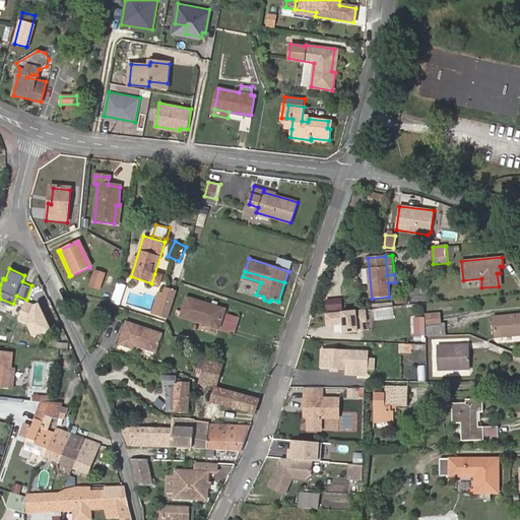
[(91,286),(100,289),(106,276),(98,273),(91,286)]
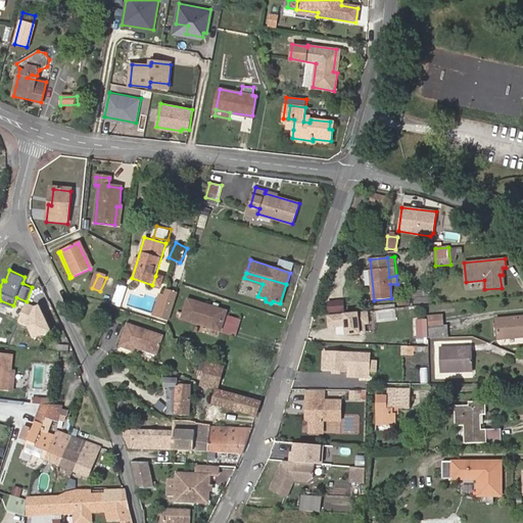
[(159,287),(163,278),(155,276),(152,285),(159,287)]
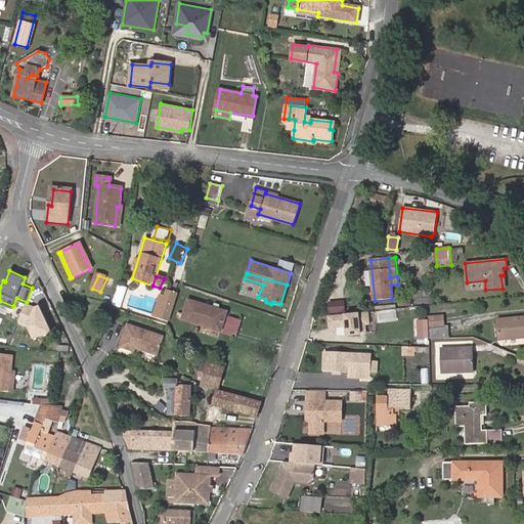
[(158,316),(168,319),(173,299),(163,297),(158,316)]
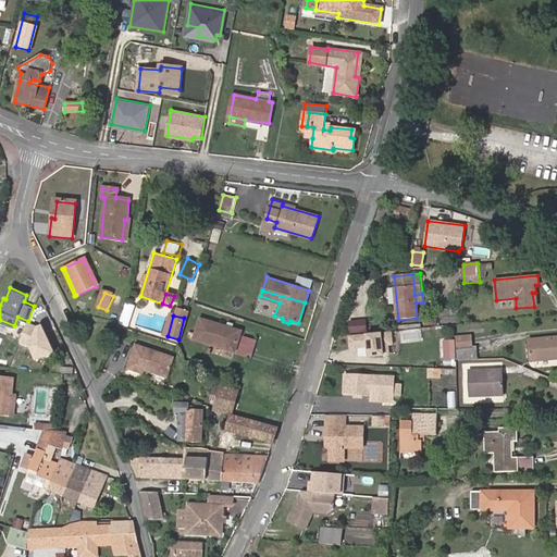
[(200,320),(195,339),(234,353),(240,332),(200,320)]
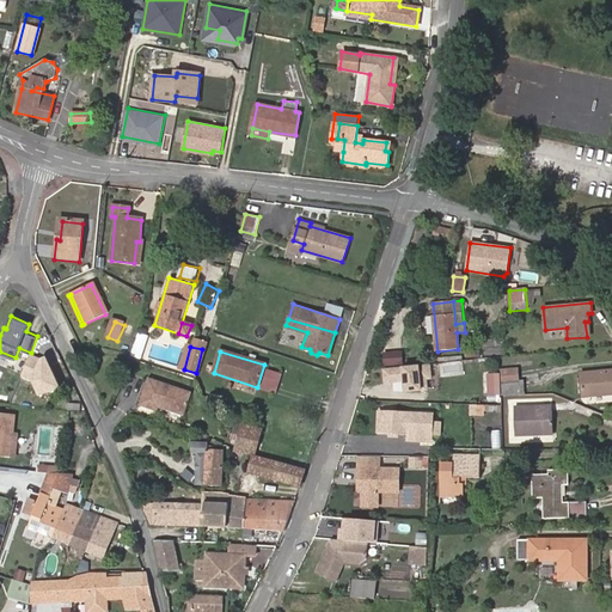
[(397,363),(396,353),(379,355),(379,365),(397,363)]
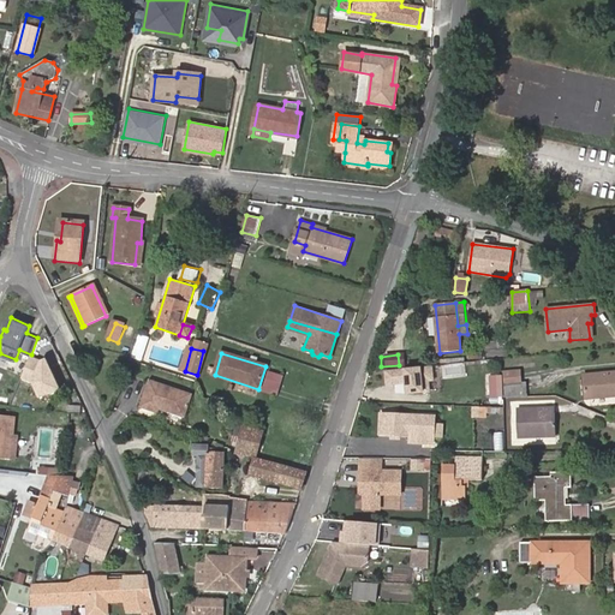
[(434,380),(433,366),(384,370),(387,386),(407,383),(408,393),(429,392),(428,381),(434,380)]
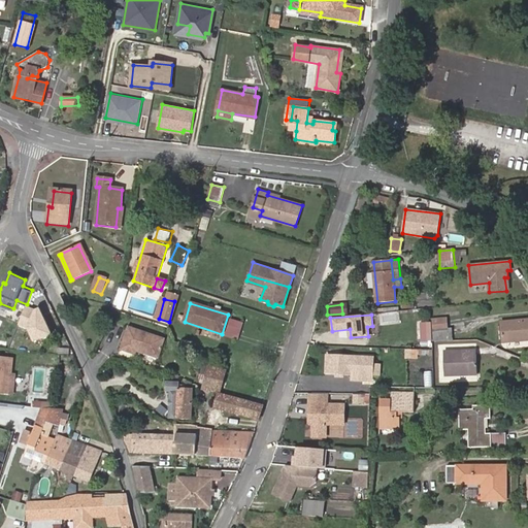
[(421,319),(422,337),(432,336),(431,330),(431,319),(421,319)]
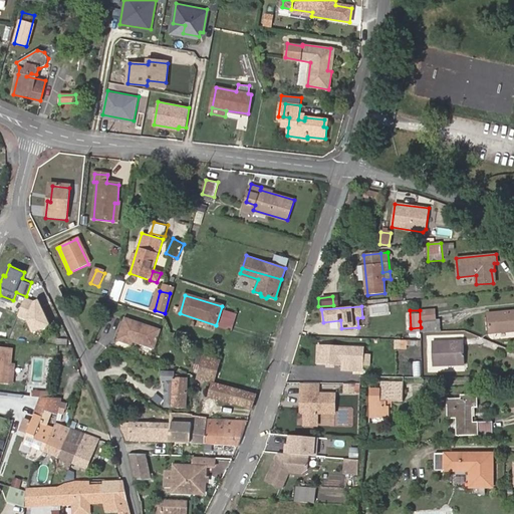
[(434,321),(434,310),(420,310),(420,321),(434,321)]
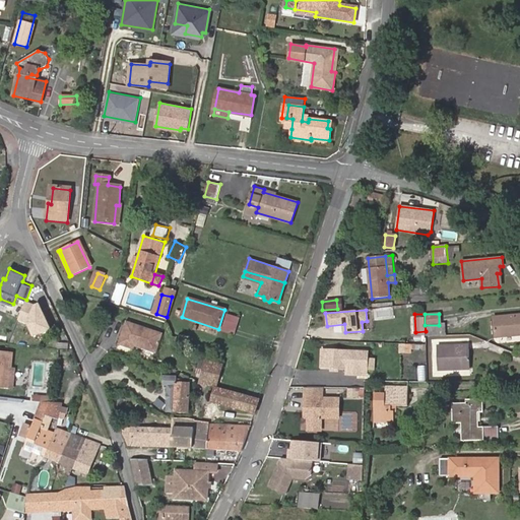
[(519,335),(519,316),(493,318),(494,337),(519,335)]
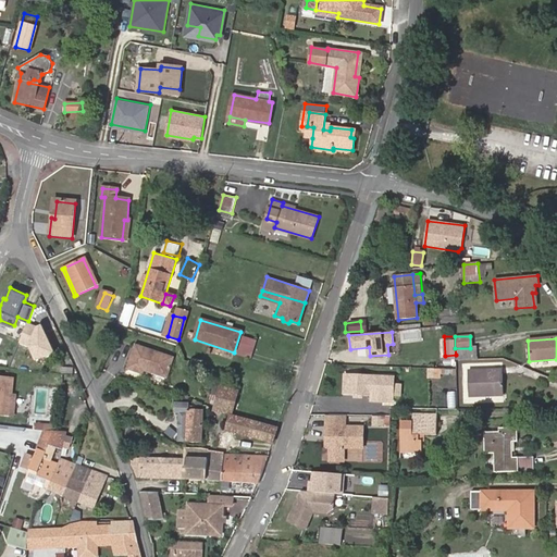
[(168,379),(175,357),(136,343),(127,368),(144,373),(145,371),(168,379)]
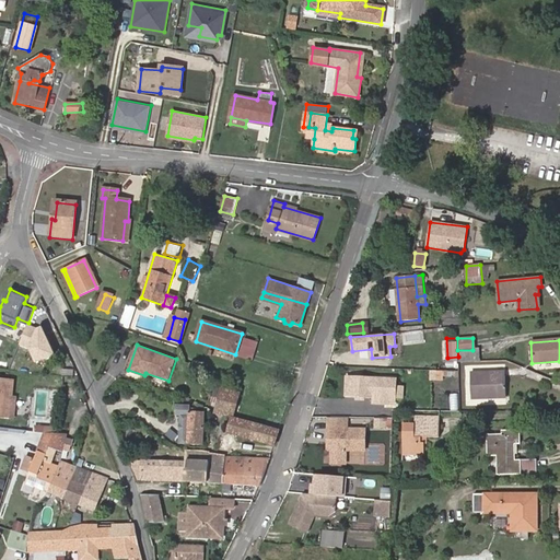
[(56,361),(58,373),(67,371),(65,360),(56,361)]
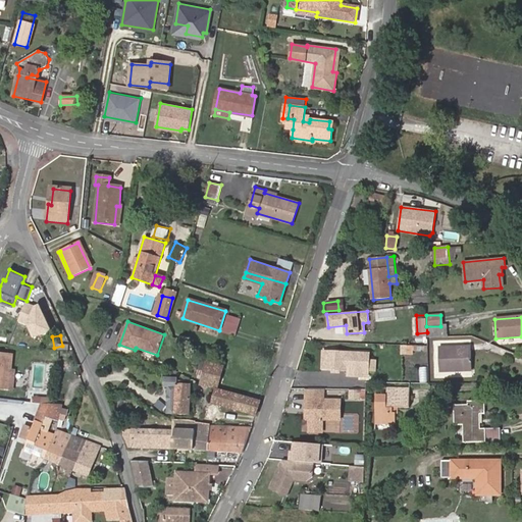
[(411,354),(411,380),(427,380),(427,345),(402,344),(402,354),(411,354)]
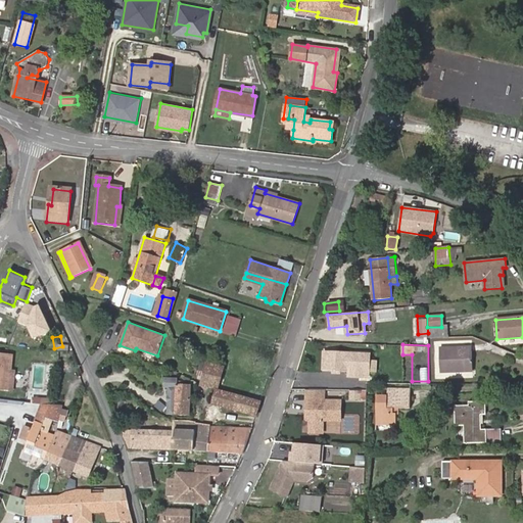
[(440,372),(472,371),(472,347),(440,348),(440,372)]
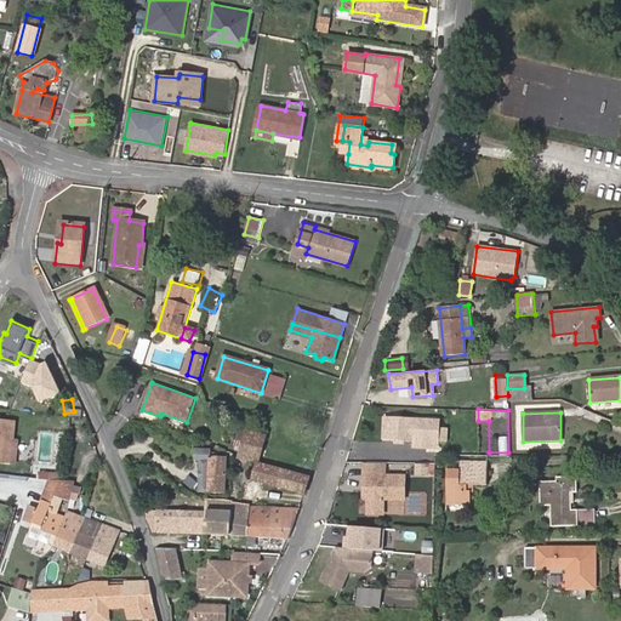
[(437,420),(427,419),(385,417),(383,438),(414,439),(414,446),(437,448),(437,420)]
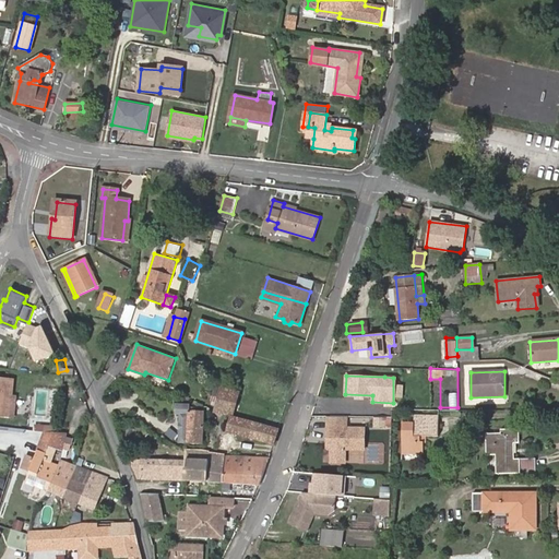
[(0,414),(9,415),(11,396),(12,381),(0,380),(0,414)]
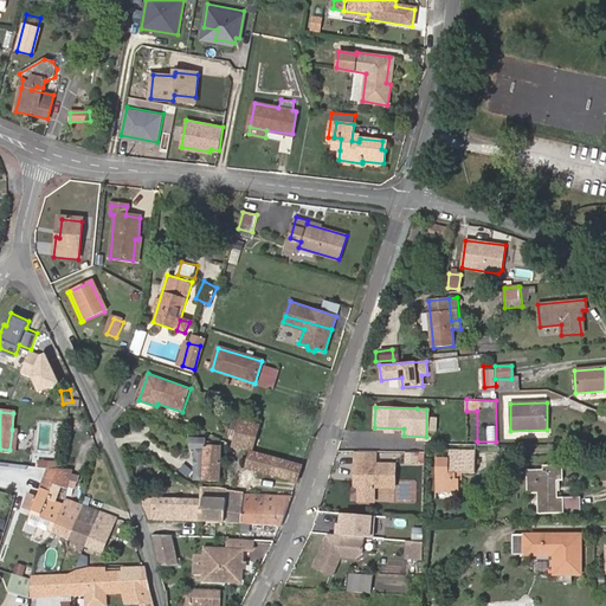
[(240,420),(232,446),(251,449),(258,425),(240,420)]
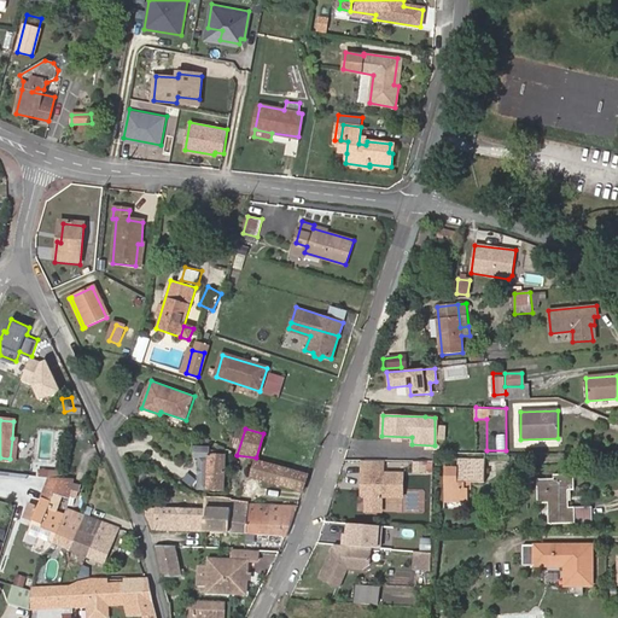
[(197,490),(225,491),(226,455),(210,454),(210,448),(194,447),(193,458),(198,459),(197,490)]
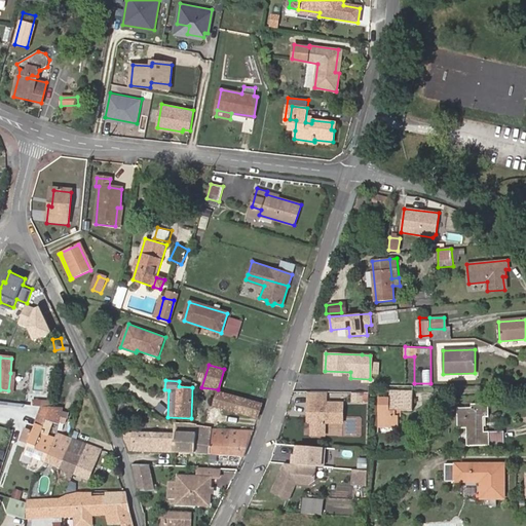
[(327,402),(327,391),(307,390),(307,402),(327,402)]
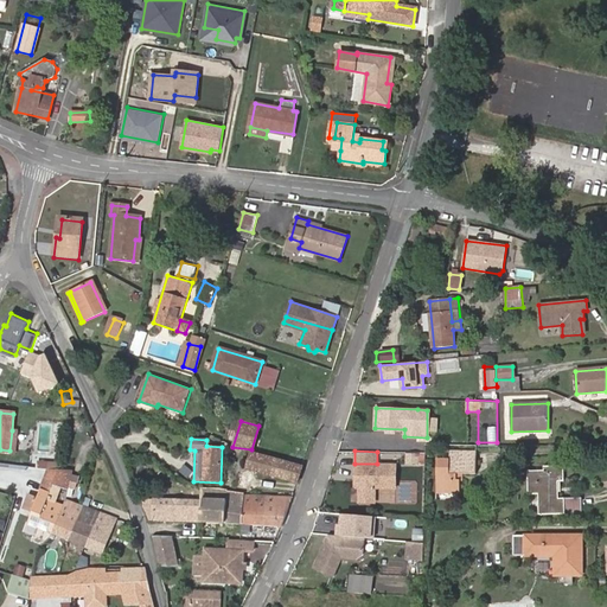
[(247,470),(298,483),(299,477),(304,466),(251,452),(247,470)]
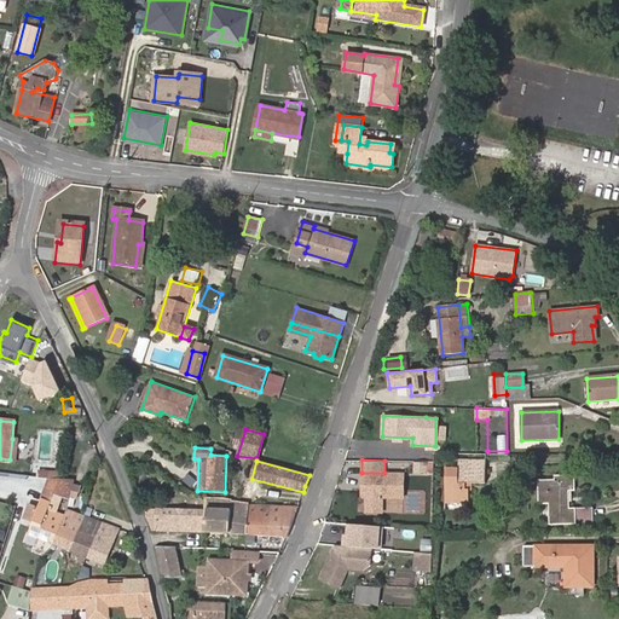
[(466,482),(469,482),(485,484),(485,461),(458,461),(458,468),(446,468),(445,503),(468,503),(468,489),(466,489),(466,482)]
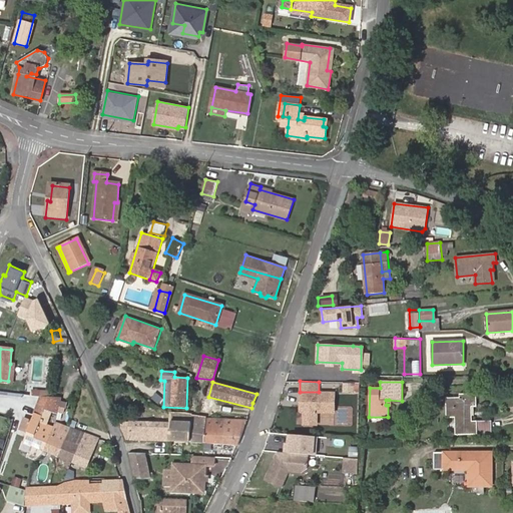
[(319,392),(300,392),(300,411),(303,411),(303,424),(316,424),(316,411),(333,412),(334,393),(319,392)]
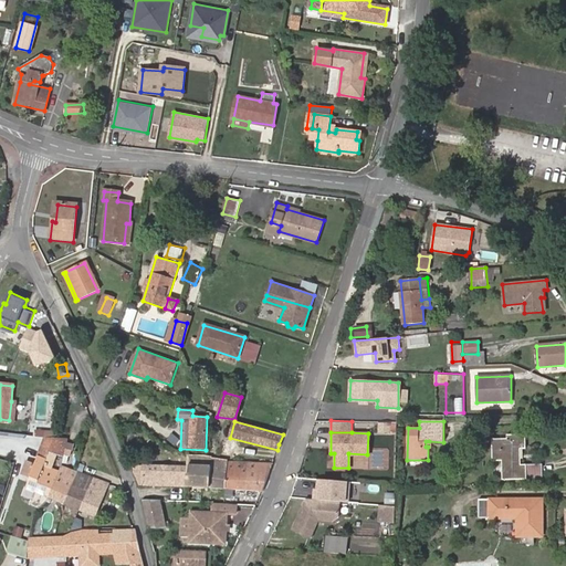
[(541,464),(521,465),(521,449),(525,449),(525,435),(507,436),(507,439),(492,439),(493,480),(541,479),(541,464)]
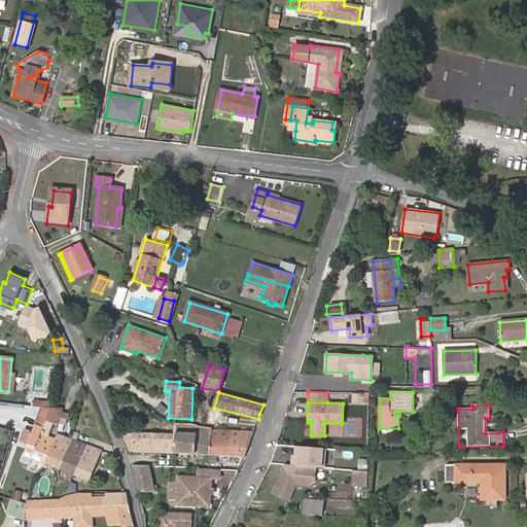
[(25,454),(44,462),(57,432),(63,409),(54,408),(42,407),(33,432),(25,429),(21,442),(29,444),(25,454)]
